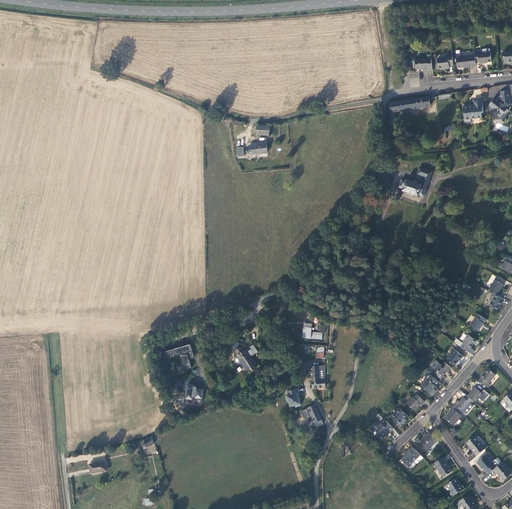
[(484,61),(491,60),(490,49),(489,48),(483,48),(482,49),(483,52),(479,52),(479,51),(474,52),(475,62),(479,61),(479,63),(484,62),(484,61)]
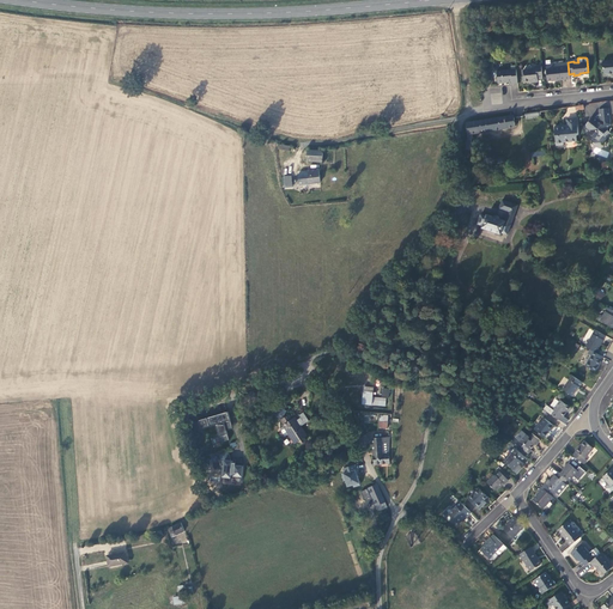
[(612,74),(612,60),(602,61),(604,73),(612,73),(612,74)]
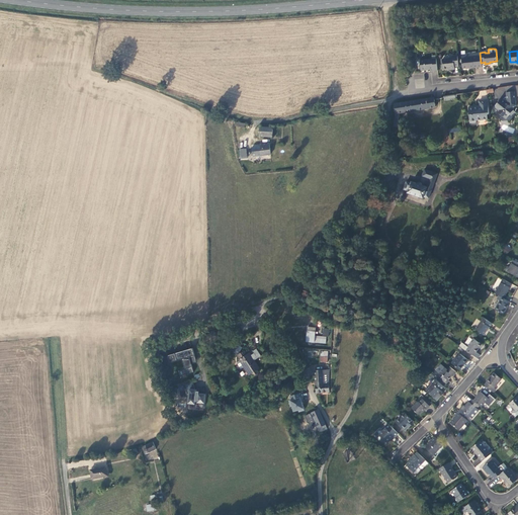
[(468,68),(481,67),(481,63),(480,53),(471,53),(471,57),(469,58),(468,54),(460,55),(461,68),(468,67),(468,68)]
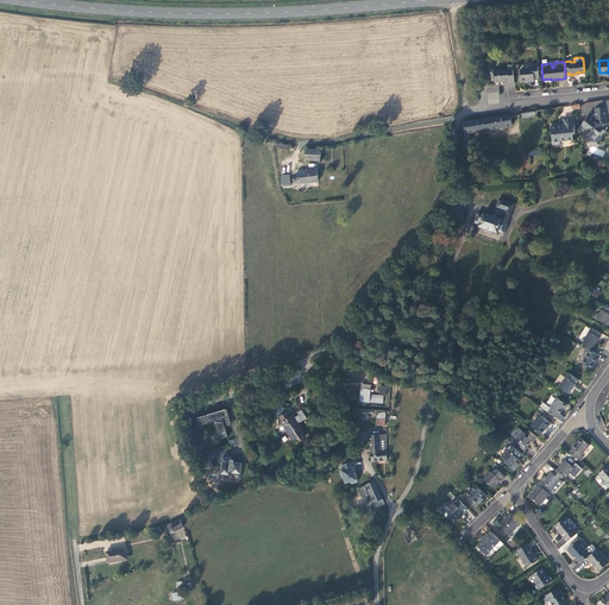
[(533,77),(539,77),(537,63),(532,64),(532,67),(527,67),(526,68),(520,69),(520,74),(519,75),(519,81),(528,80),(528,81),(533,81),(533,77)]
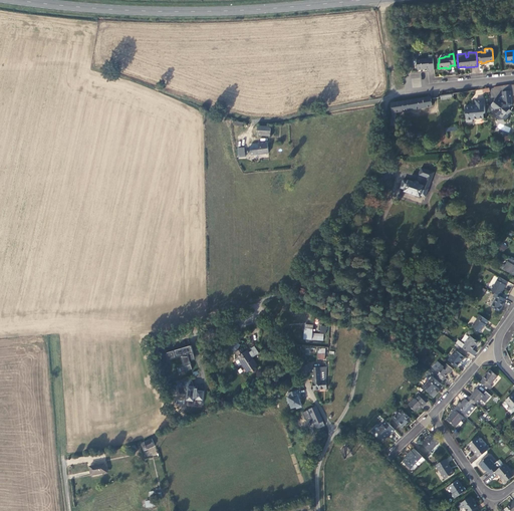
[(429,70),(434,69),(433,57),(428,57),(429,58),(417,59),(418,70),(423,69),(423,68),(429,68),(429,70)]
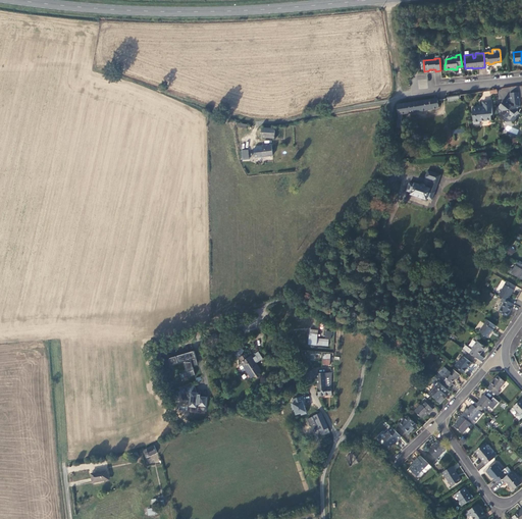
[(426,71),(418,72),(418,86),(427,85),(426,71)]
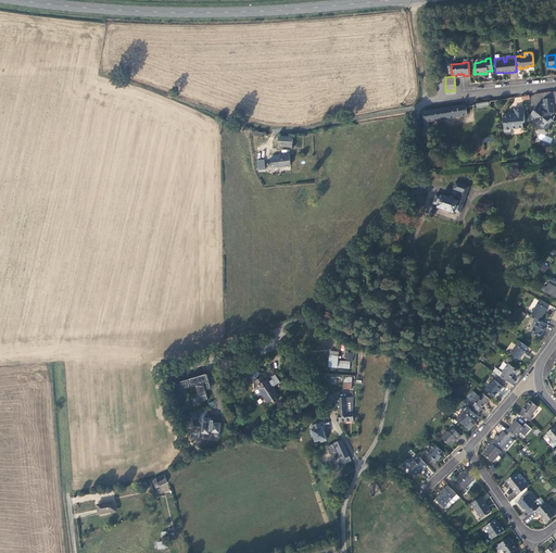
[(555,90),(551,91),(542,92),(544,105),(546,105),(546,110),(542,110),(538,107),(535,108),(531,112),(532,115),(535,118),(533,120),(540,125),(543,121),(546,123),(551,117),(551,116),(554,113),(553,104),(555,103),(555,90)]
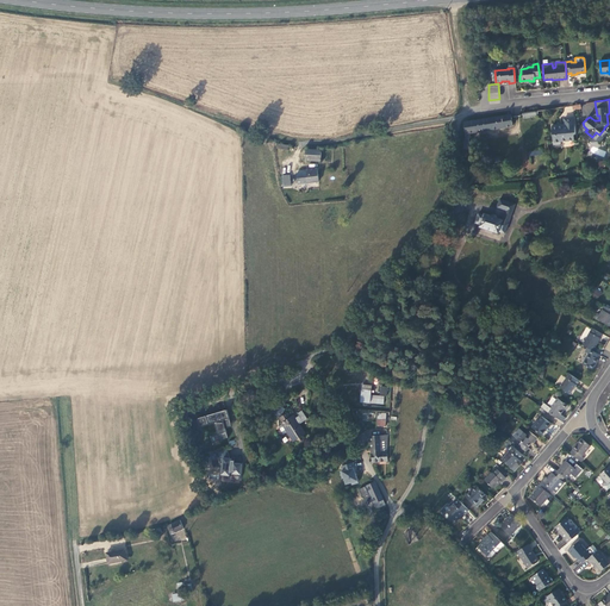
[(510,114),(465,122),(464,124),(466,132),(464,148),(467,148),(470,132),(512,126),(510,114)]
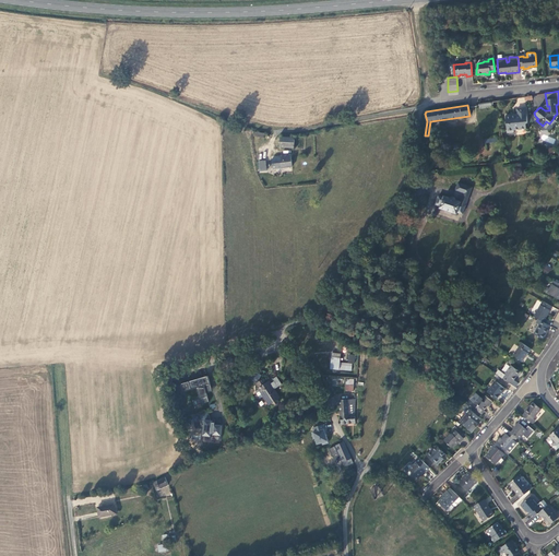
[(519,114),(506,115),(507,132),(513,131),(513,129),(525,128),(525,122),(527,122),(525,107),(518,108),(519,114)]
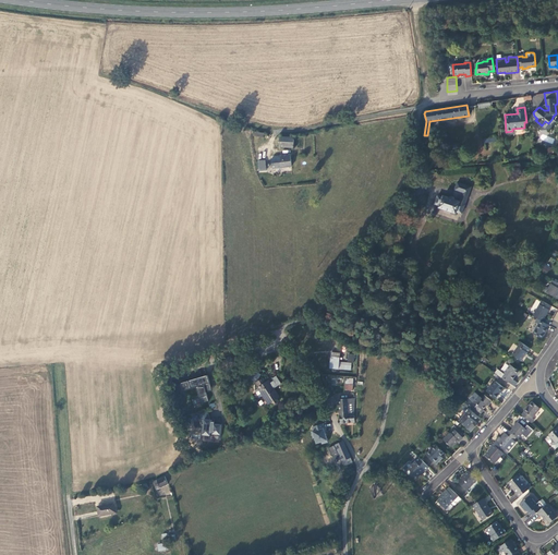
[(277,157),(268,158),(269,168),(289,165),(288,153),(277,154),(277,157)]
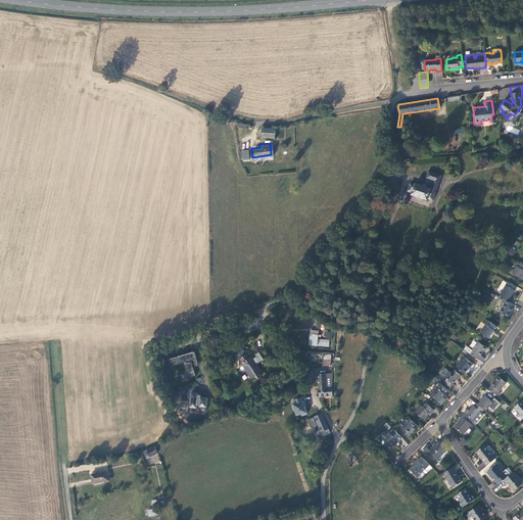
[(441,175),(428,171),(426,178),(433,181),(431,188),(415,183),(415,185),(410,183),(407,191),(412,192),(411,194),(427,200),(428,198),(433,200),(441,175)]
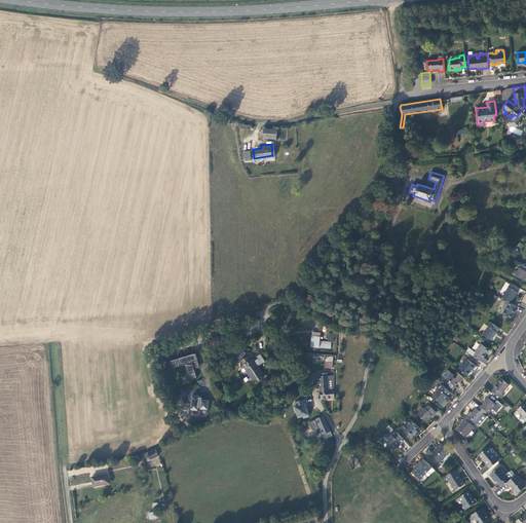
[(401,175),(392,174),(391,182),(400,183),(401,175)]
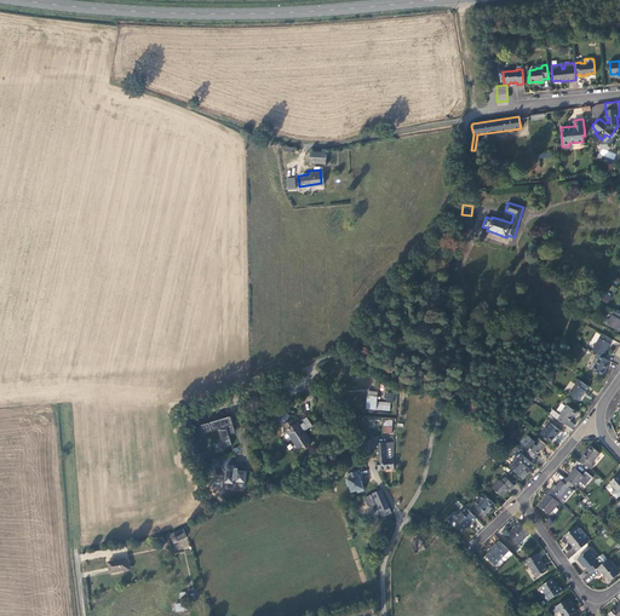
[(608,300),(612,293),(606,289),(602,298),(608,300)]
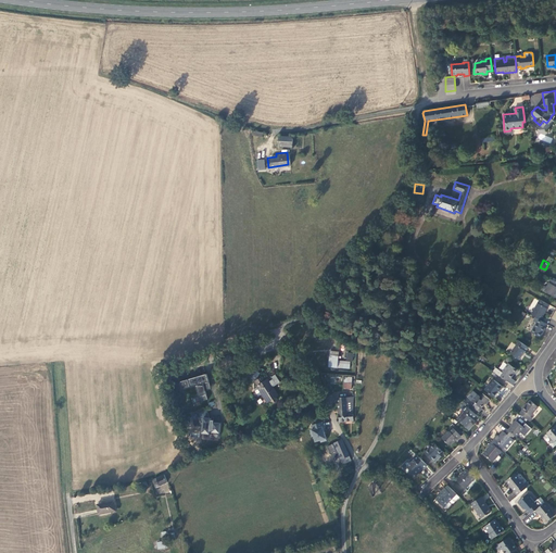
[(555,291),(555,292),(555,291),(555,281),(551,279),(544,291),(555,298),(555,296),(555,291)]
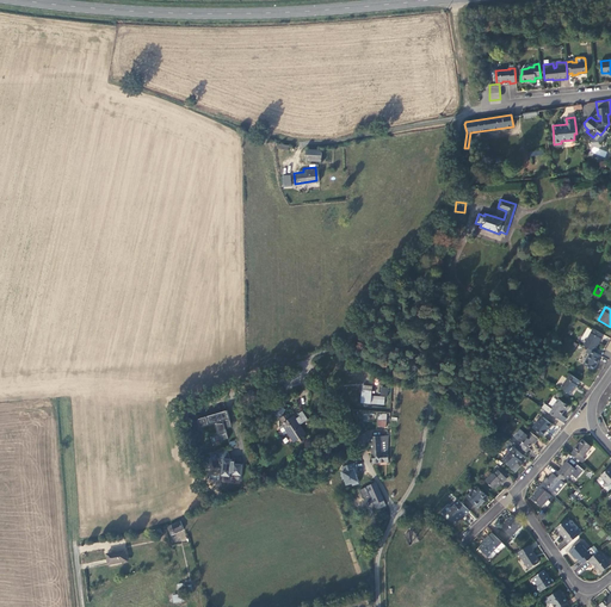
[(596,347),(603,334),(592,328),(582,346),(587,348),(596,353),(598,348),(596,347)]
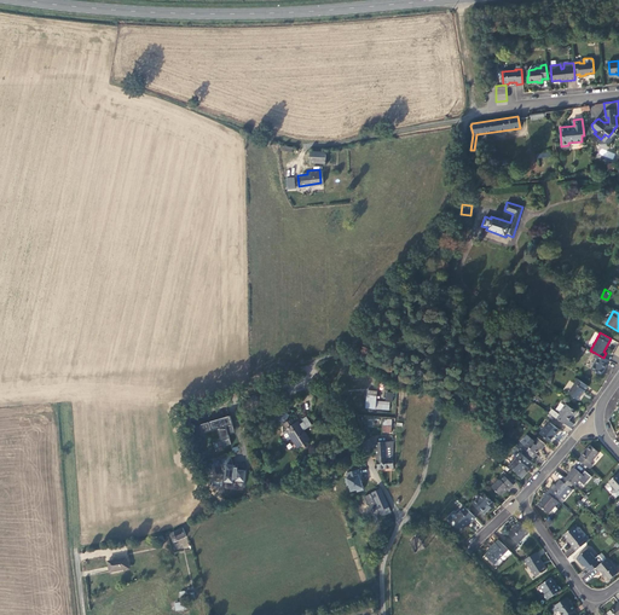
[(607,364),(608,360),(603,358),(595,353),(594,357),(596,358),(591,369),(601,375),(607,364)]
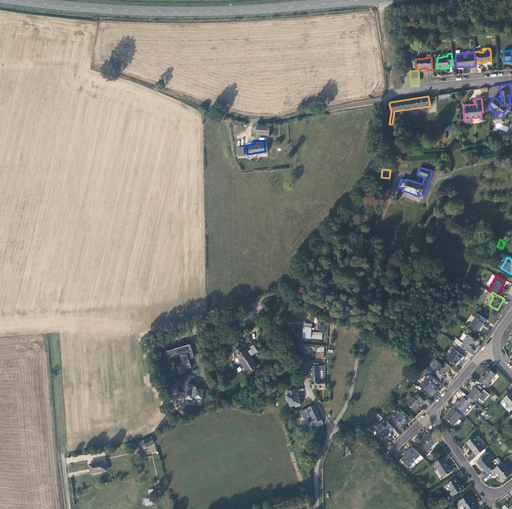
[(478,331),(486,319),(476,313),(474,316),(475,317),(469,325),(478,331)]
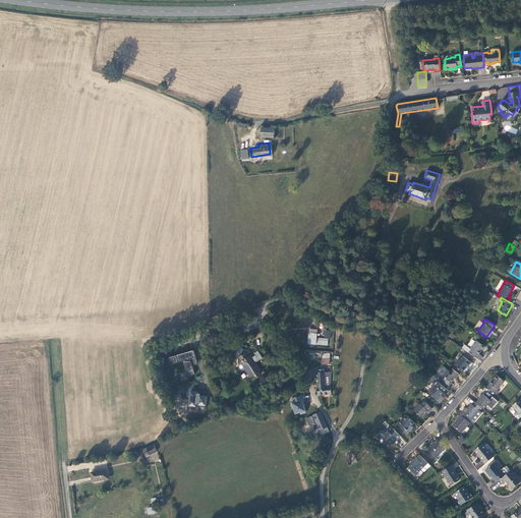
[(317,330),(309,329),(308,344),(328,345),(328,339),(316,338),(317,330)]
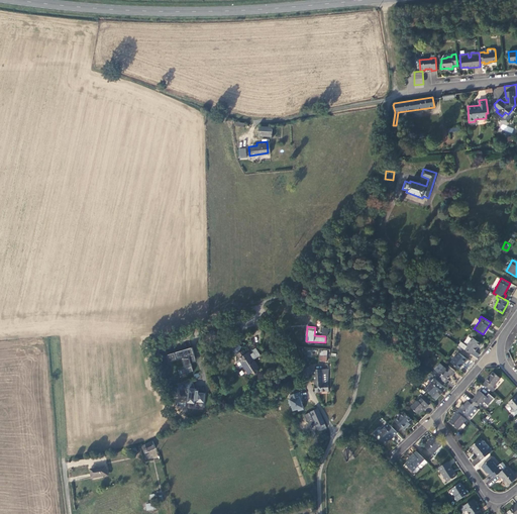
[(475,352),(481,343),(473,337),(467,345),(460,341),(458,345),(472,354),(474,351),(475,352)]
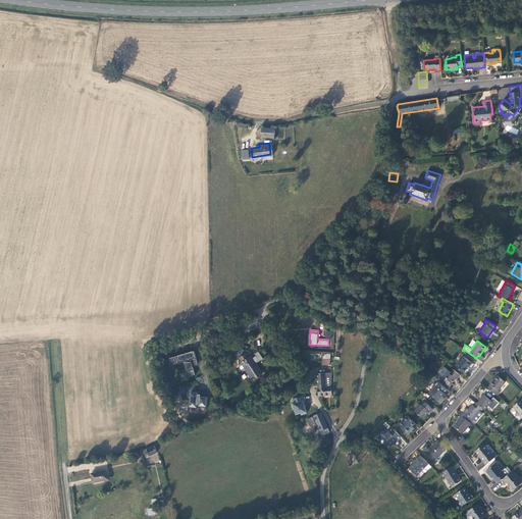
[(238,345),(232,342),(229,347),(228,348),(238,353),(238,352),(236,350),(238,345)]
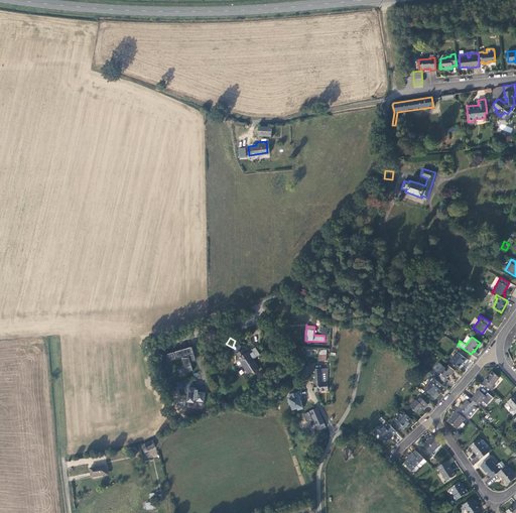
[(194,356),(189,343),(180,346),(180,345),(164,349),(166,357),(179,353),(183,368),(190,366),(188,358),(194,356)]
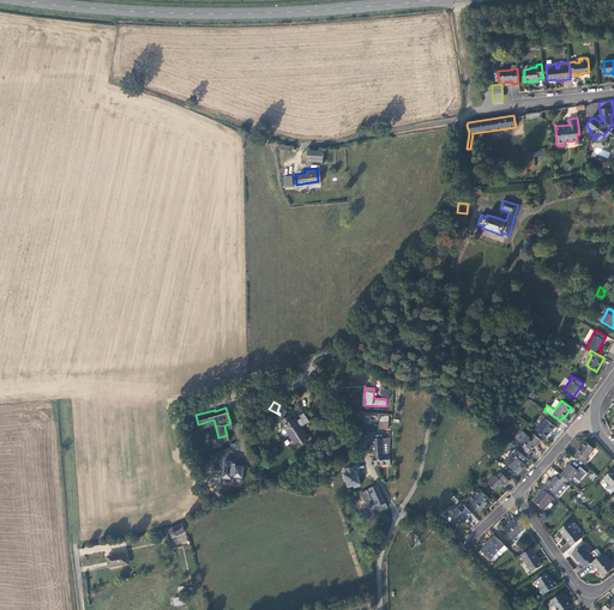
[(361,409),(361,418),(377,420),(377,410),(361,409)]
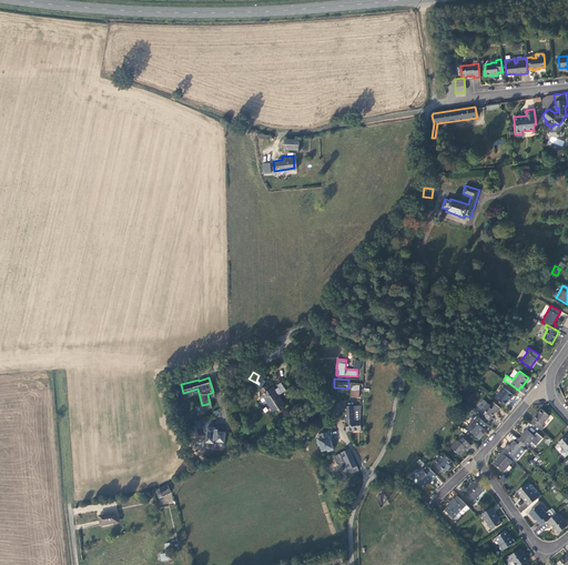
[(263,391),(262,392),(262,393),(266,400),(273,409),(276,406),(279,410),(280,411),(283,409),(283,406),(281,403),(284,401),(277,392),(285,387),(280,380),(276,382),(279,385),(275,387),(273,384),(270,385),(267,382),(261,386),(263,391)]
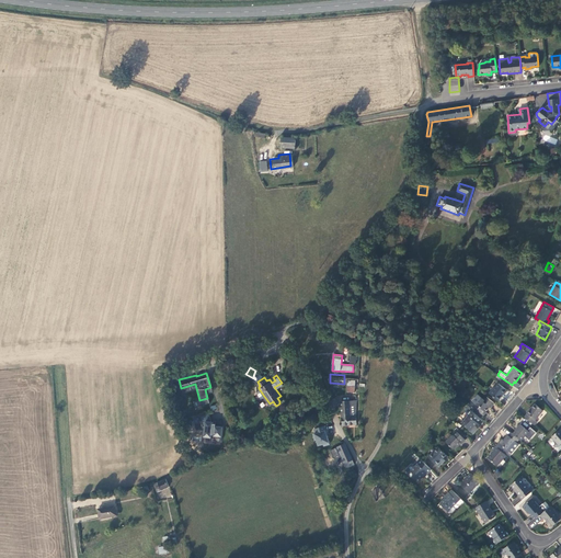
[(497,400),(506,389),(499,383),(494,388),(493,387),(489,394),(497,400)]
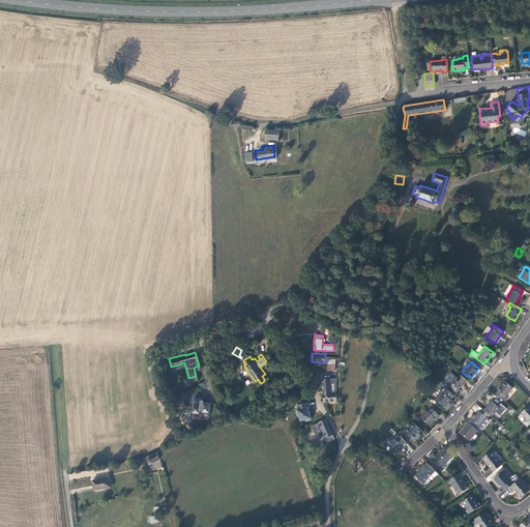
[(464,385),(467,381),(460,375),(458,378),(454,375),(449,381),(451,383),(449,386),(457,392),(460,389),(459,388),(462,384),(464,385)]
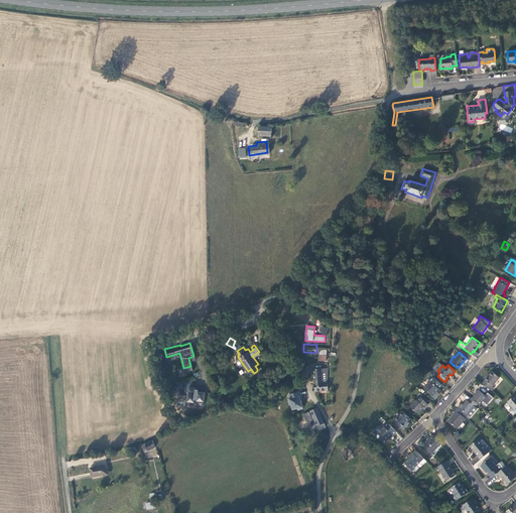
[(328,390),(328,382),(328,368),(313,369),(314,391),(328,390)]
